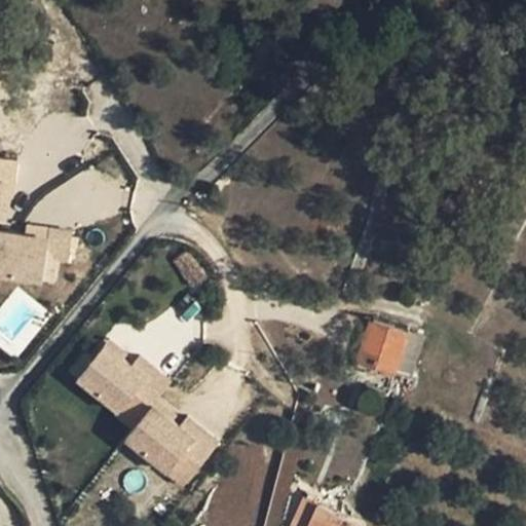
[(19,160),(0,157),(0,279),(42,286),(45,260),(69,263),(72,230),(26,224),(25,236),(0,233),(0,222),(11,224),(19,160)]
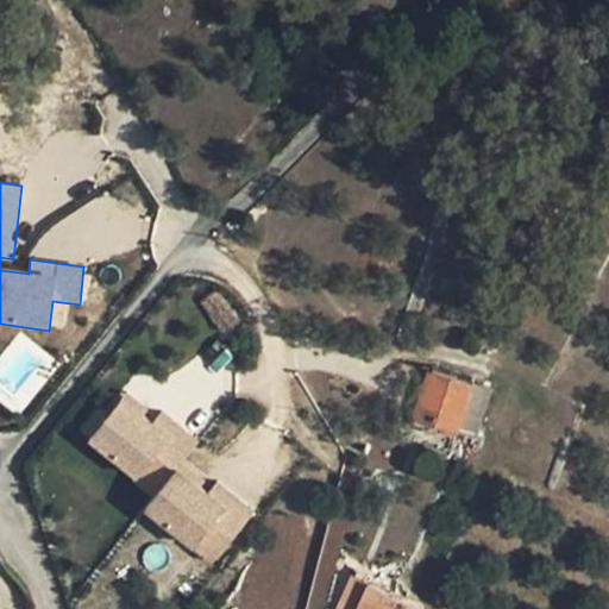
[(477,382),(429,368),(413,418),(460,433),(477,382)]
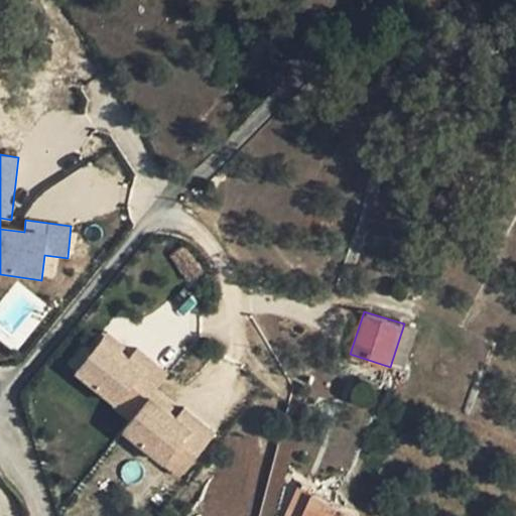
[(416,328),(404,324),(390,367),(403,371),(416,328)]
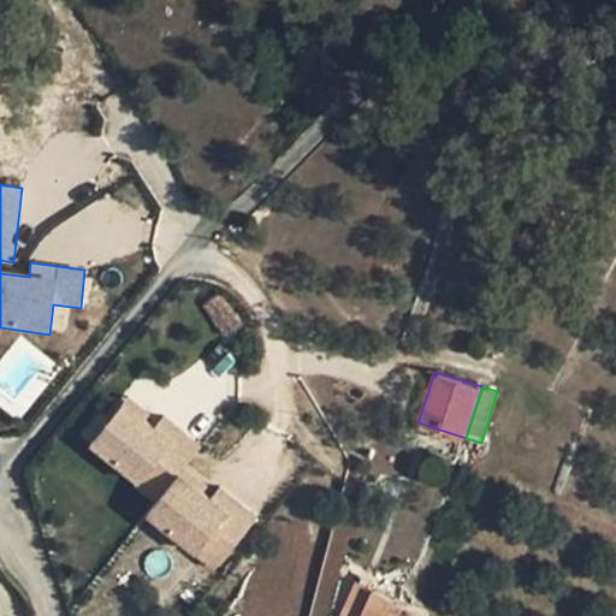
[(149,414),(129,398),(88,448),(157,502),(178,475),(201,446),(165,416),(155,428),(144,420),(149,414)]
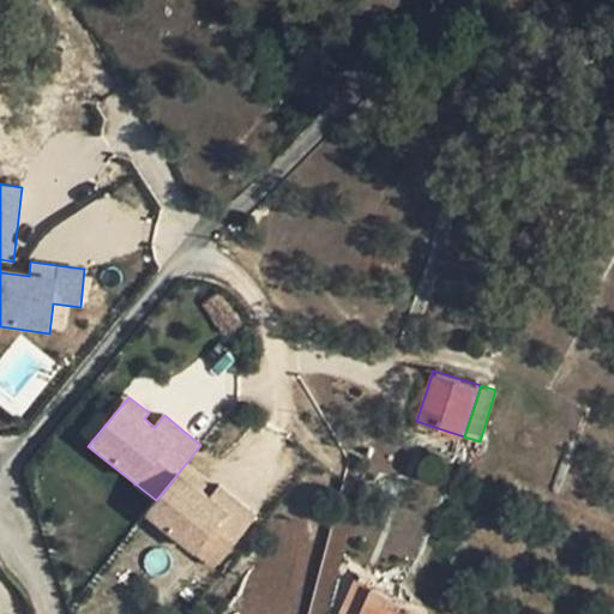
[(178,474),(156,500),(144,515),(212,569),(257,515),(220,485),(209,499),(178,474)]
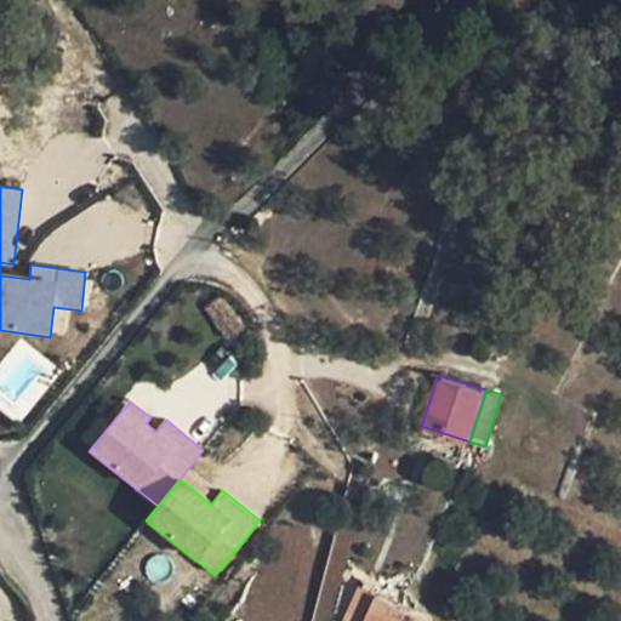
[(376,582),(365,577),(363,585),(374,590),(376,582)]
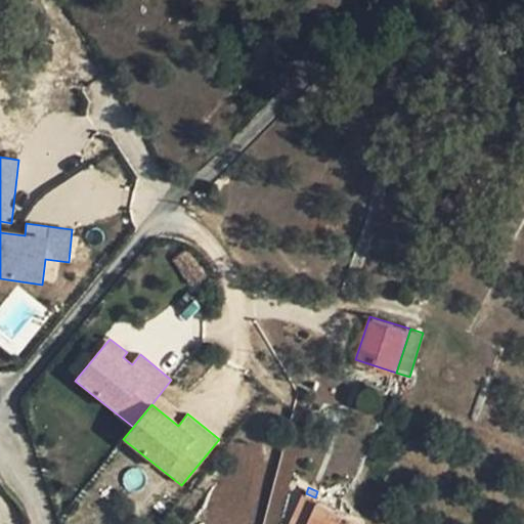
[(306,493),(302,491),(289,522),(293,523),(364,523),(366,520),(315,497),(306,493)]
